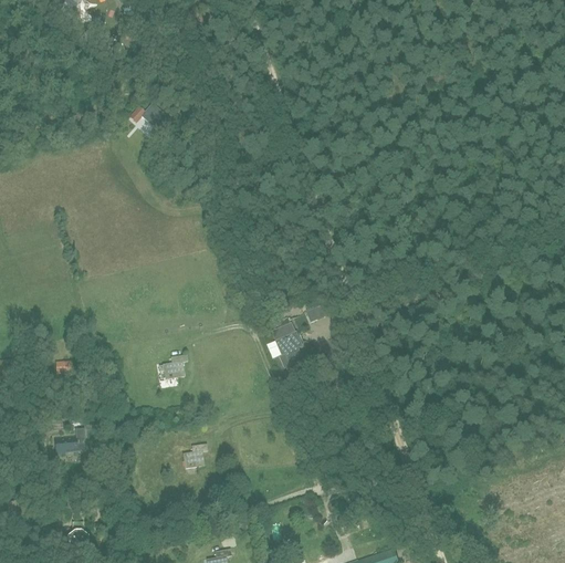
[(129,114),(136,120),(140,115),(145,118),(146,117),(155,126),(153,129),(158,134),(165,126),(164,125),(170,118),(152,102),(144,111),(137,105),(129,114)]
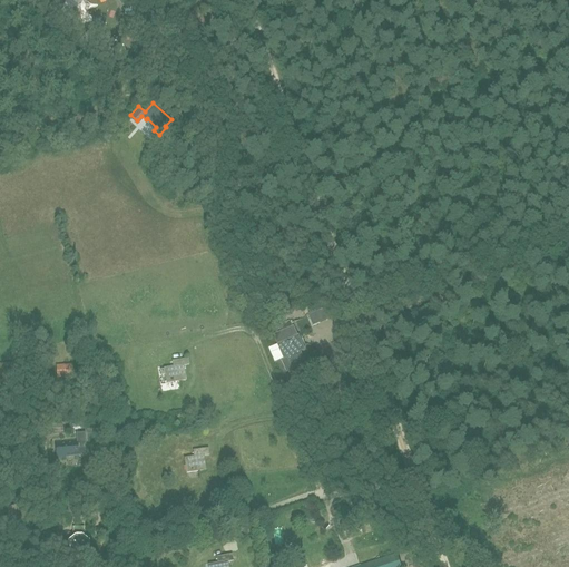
[(322,305),(307,312),(312,323),(326,316),(322,305)]
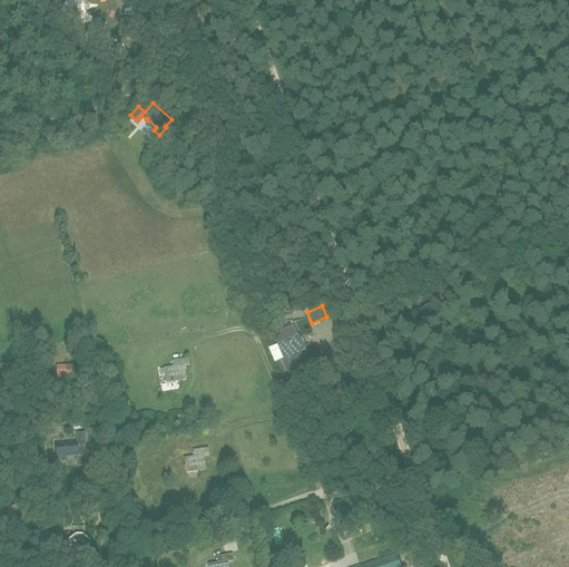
[(273,332),(284,357),(281,358),(286,370),(288,369),(292,375),(302,371),(298,364),(305,361),(300,346),(303,344),(298,333),(297,333),(293,324),(283,329),(273,332)]
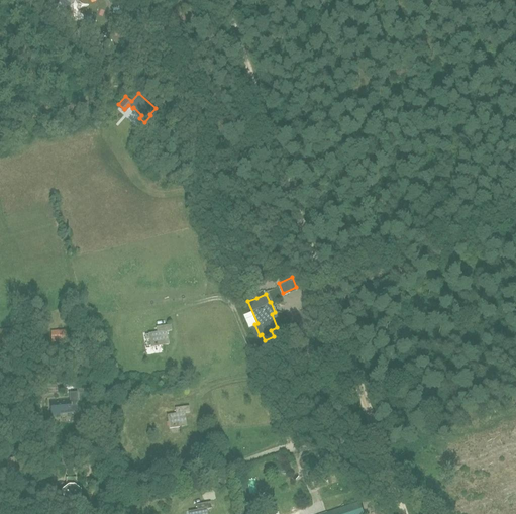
[(156,330),(147,332),(147,331),(143,332),(144,338),(148,337),(150,345),(168,342),(165,330),(171,328),(170,322),(155,325),(156,330)]
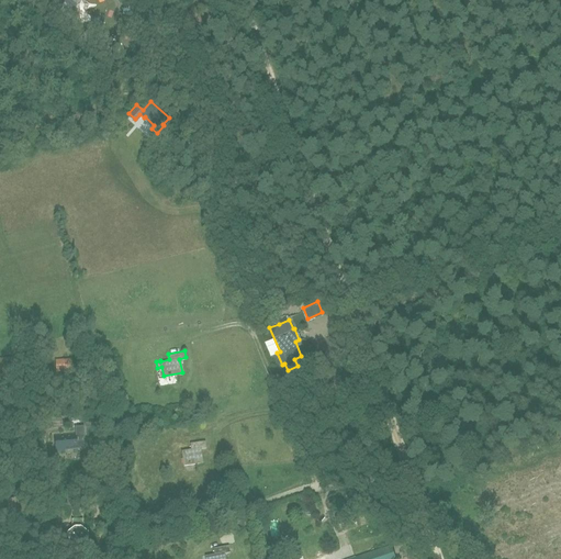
[(0,369),(12,369),(11,356),(0,356),(0,369)]
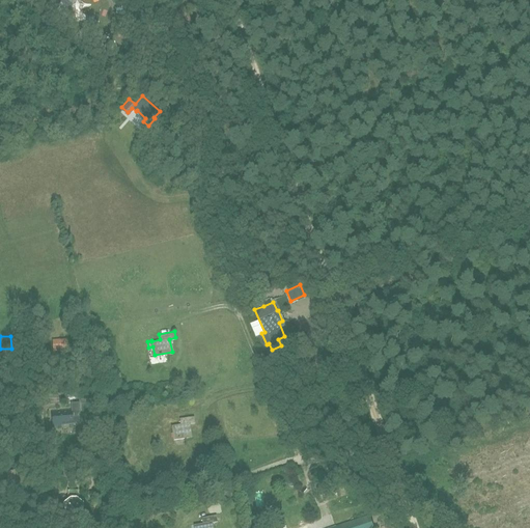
[(52,350),(68,349),(67,336),(51,337),(52,350)]
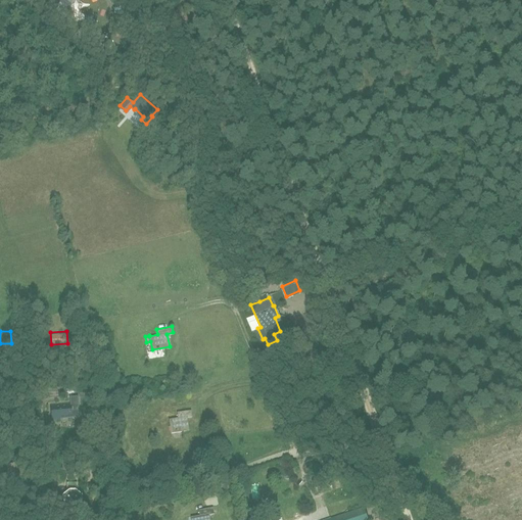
[(22,373),(13,370),(11,376),(20,379),(22,373)]
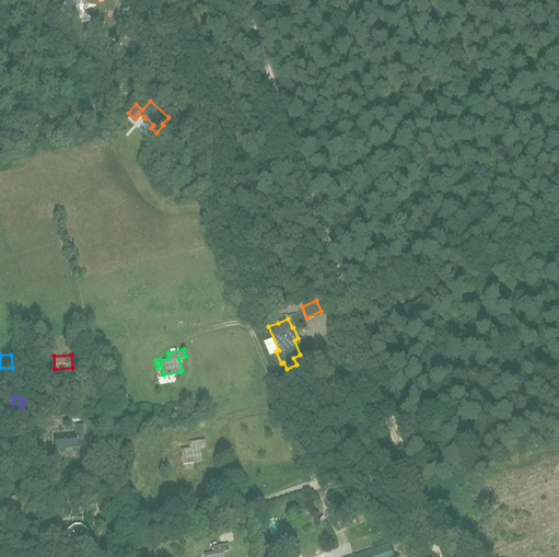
[(116,425),(128,422),(127,416),(123,416),(121,415),(117,416),(117,417),(115,418),(116,425)]
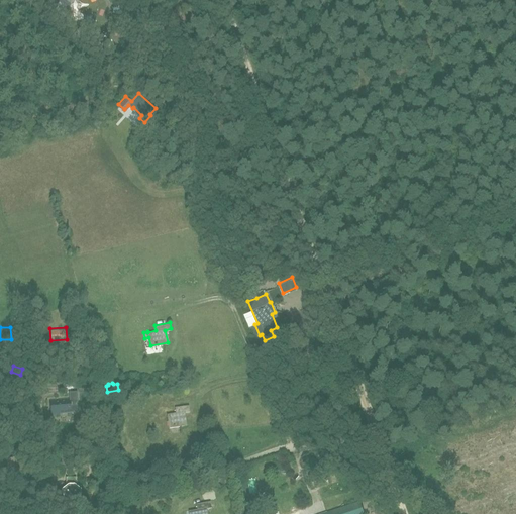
[(49,400),(50,412),(76,410),(75,399),(77,399),(76,392),(69,392),(70,398),(49,400)]
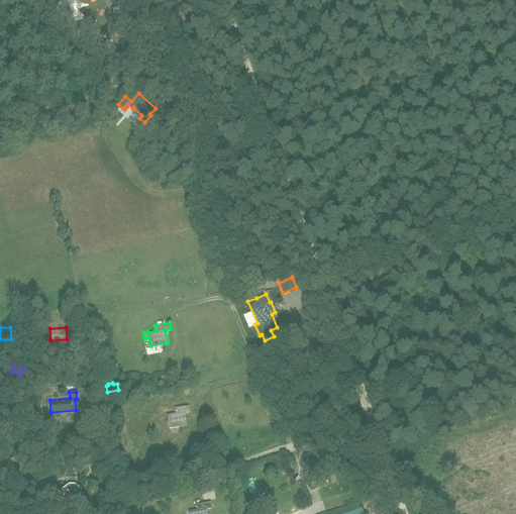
[(174,406),(175,412),(166,413),(168,426),(185,423),(183,411),(189,410),(188,404),(174,406)]
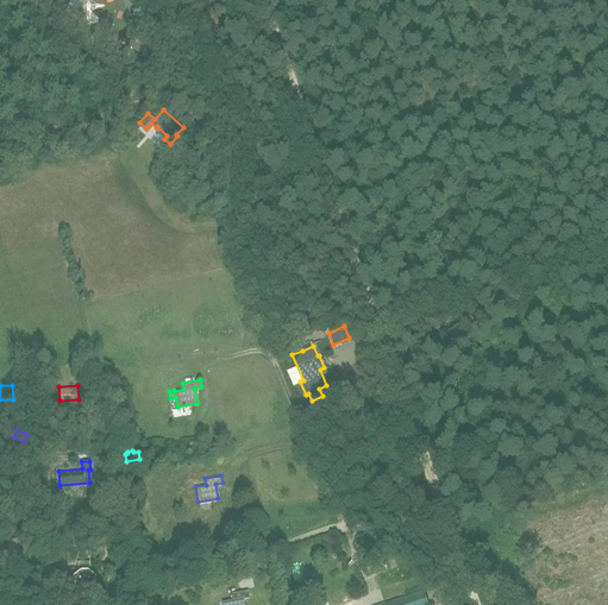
[(24,537),(6,541),(11,559),(24,556),(22,544),(25,544),(24,537)]
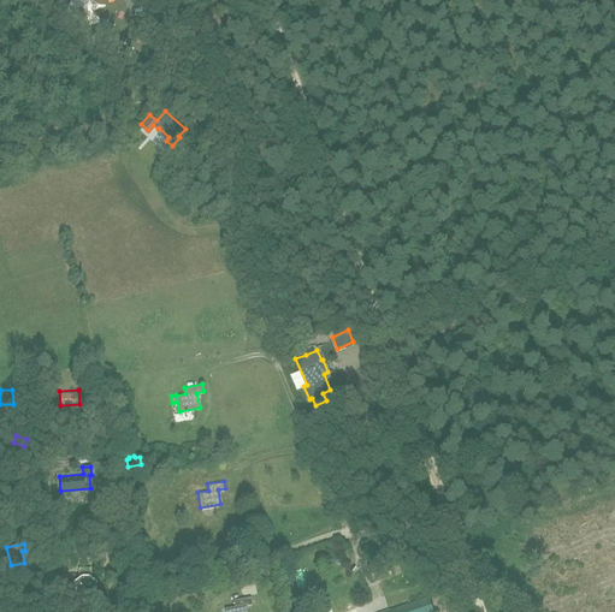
[(78,565),(71,565),(72,575),(65,580),(70,594),(82,594),(87,580),(80,575),(78,565)]
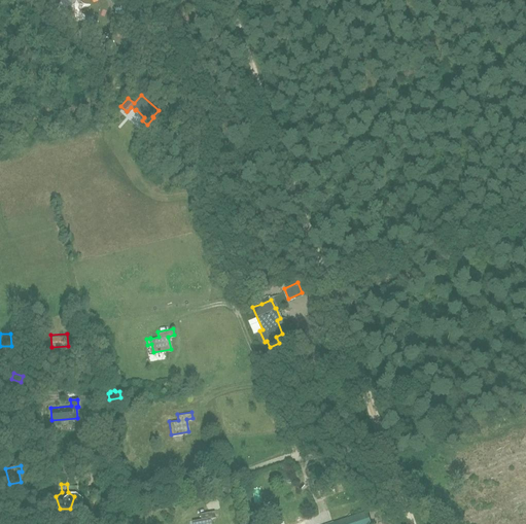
[(199,512),(200,518),(191,520),(191,523),(210,523),(209,517),(215,516),(214,509),(199,512)]
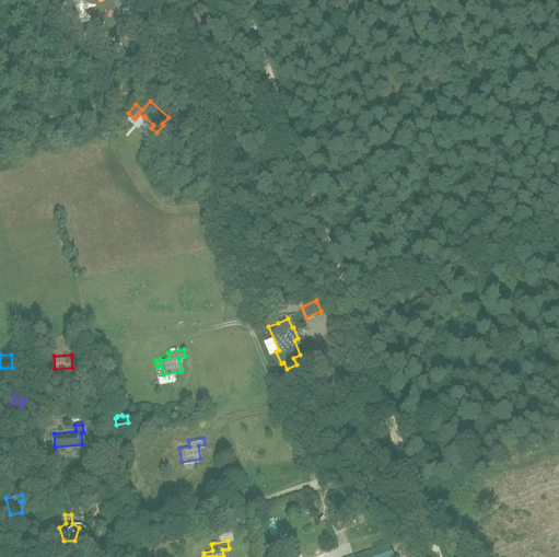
[(394,556),(388,541),(339,556),(394,556)]
